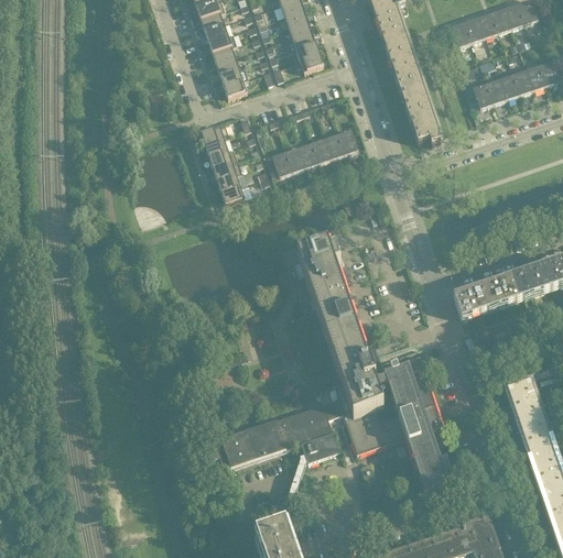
[(224,11),(220,0),(215,1),(196,8),(199,20),(219,13),(224,11)]
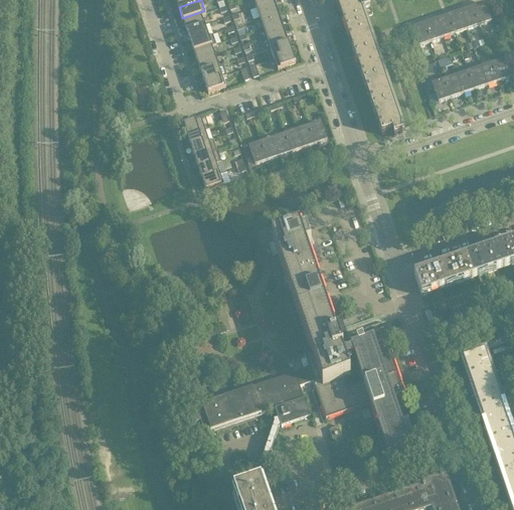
[(277,8),(275,0),(268,0),(255,4),(260,14),(277,8)]
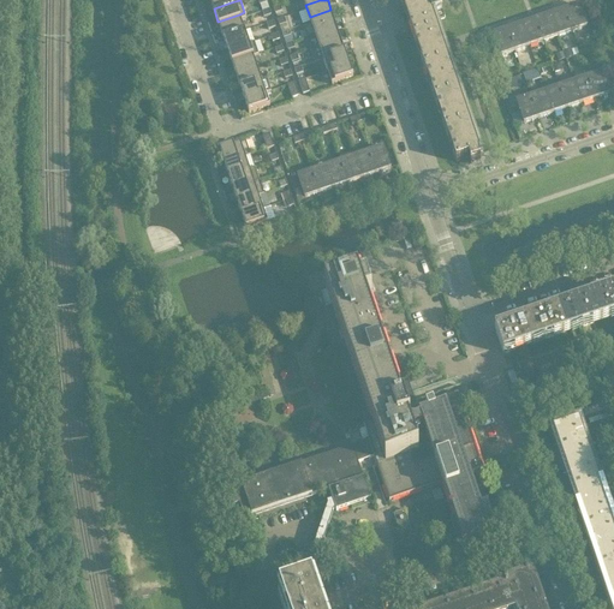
[(478,148),(433,16),(443,12),(440,0),(433,0),(428,3),(427,0),(400,0),(404,11),(400,12),(403,19),(407,18),(454,156),(468,153),(470,157),(480,154),(477,149),(478,148)]
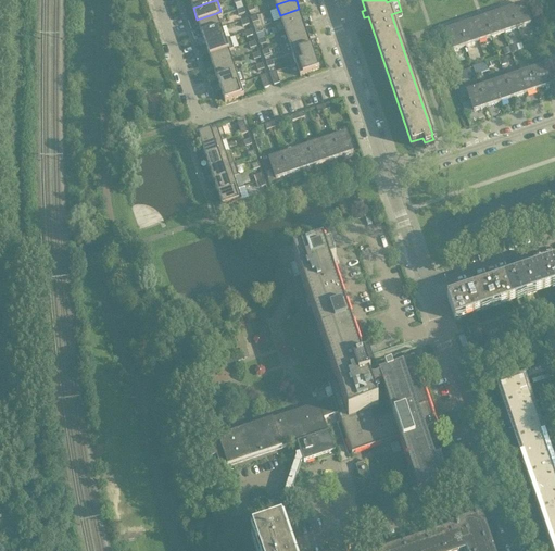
[(529,20),(522,0),(509,4),(517,27),(519,27),(518,23),(529,20)]
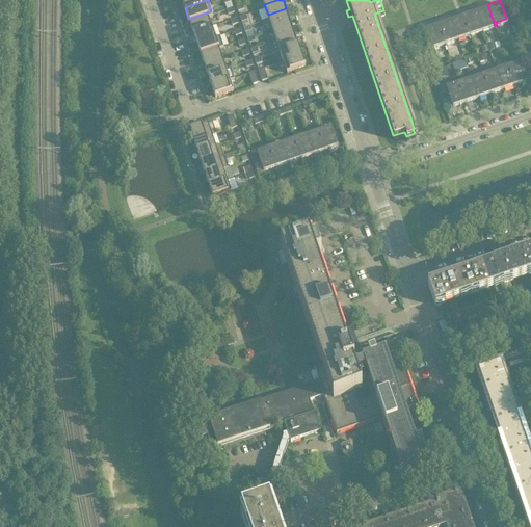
[(495,26),(487,4),(475,8),(481,27),(492,24),(493,27),(495,26)]
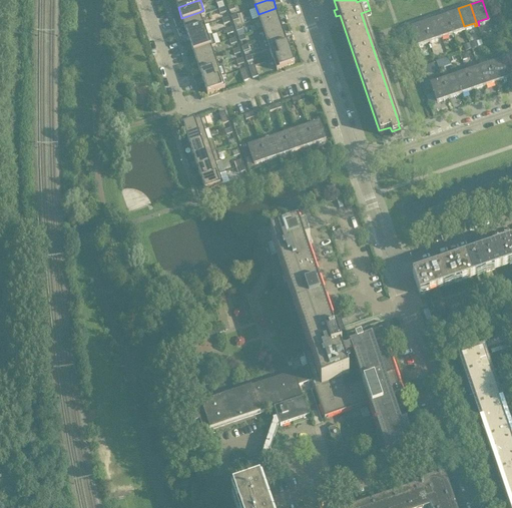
[(280,19),(276,8),(259,14),(262,25),(280,19)]
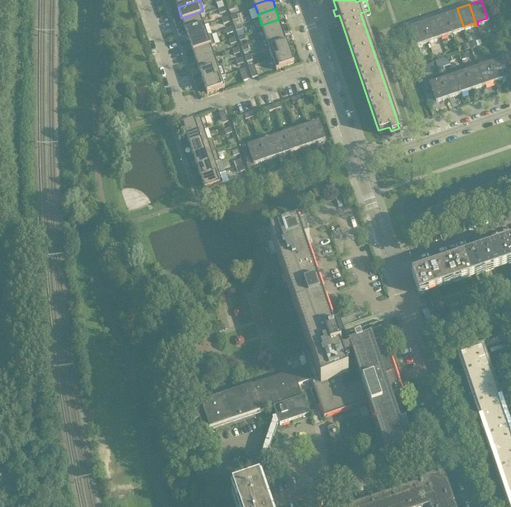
[(457,8),(445,12),(451,30),(463,26),(457,8)]
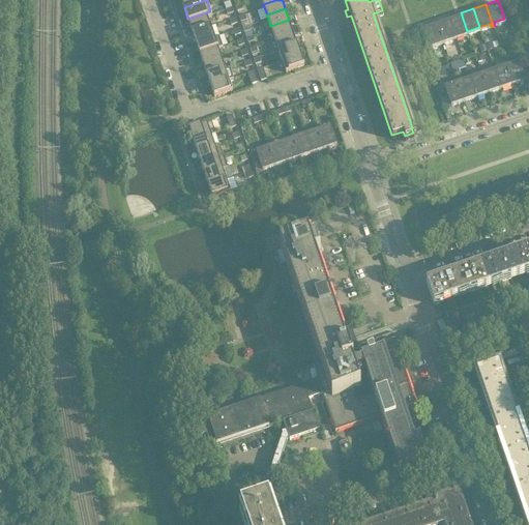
[(209,23),(206,12),(187,19),(192,29),(209,23)]
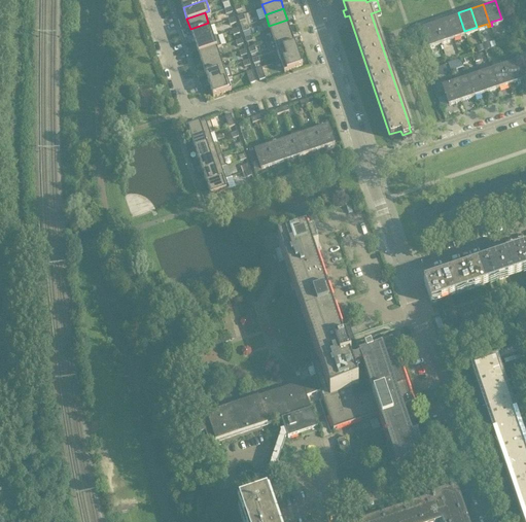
[(458,12),(446,16),(452,35),(464,31),(458,12)]
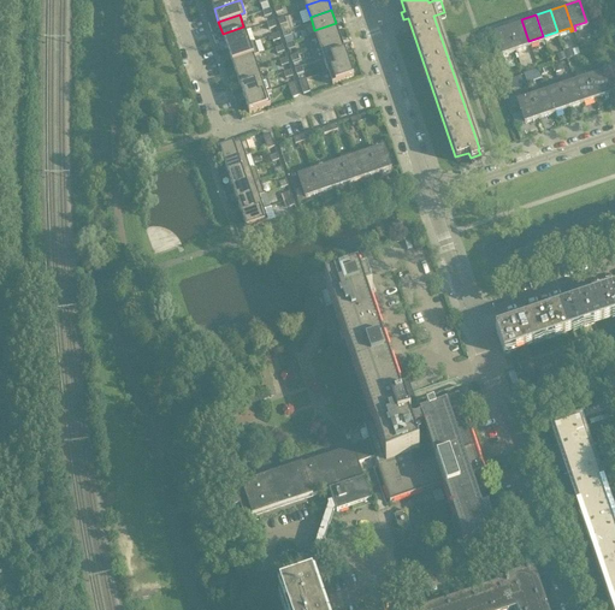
[(521,19),(507,24),(515,46),(528,41),(521,19)]
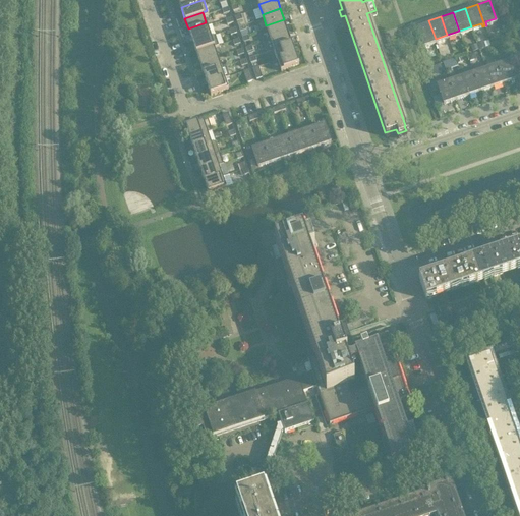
[(287,30),(284,19),(266,25),(269,36),(287,30)]
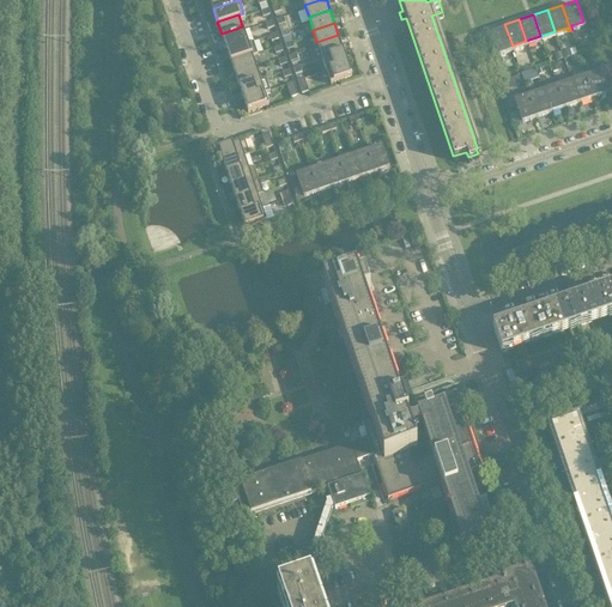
[(504,24),(490,29),(498,50),(513,46),(504,24)]
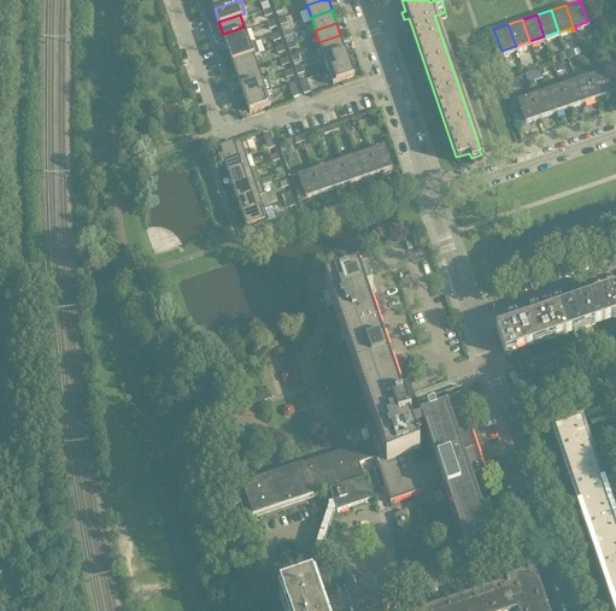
[(248,39),(244,27),(223,34),(227,46),(248,39)]
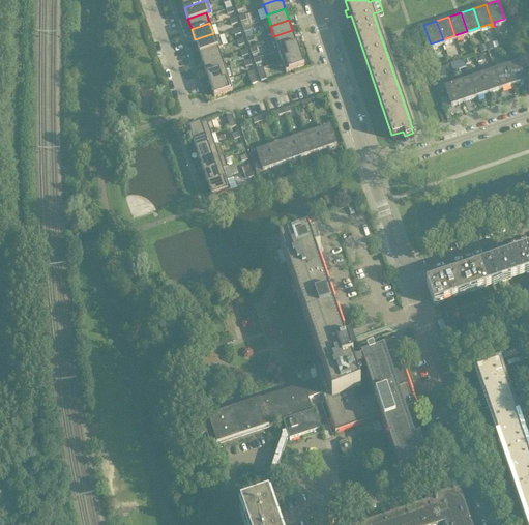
[(296,40),(292,30),(273,36),(277,47),(296,40)]
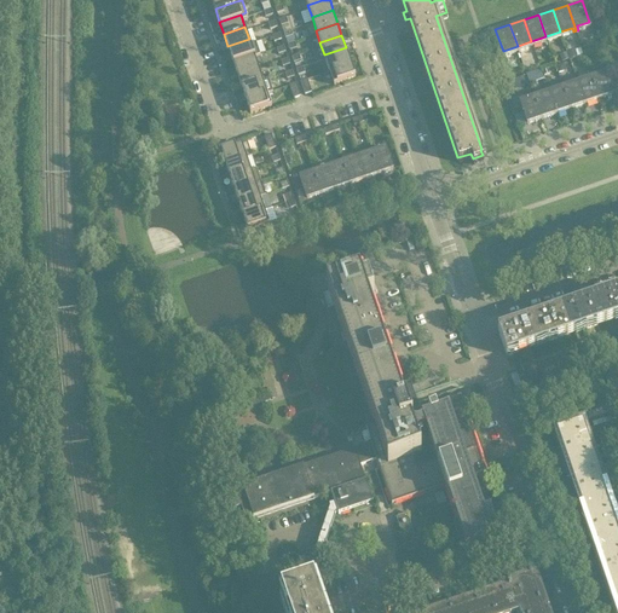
[(253,51),(249,39),(227,46),(232,58),(253,51)]
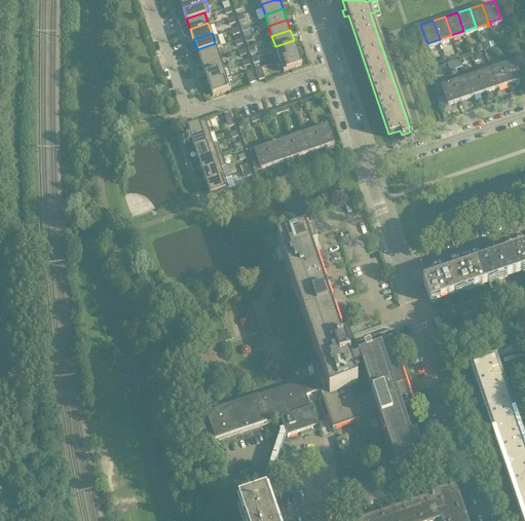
[(297,50),(294,40),(275,46),(278,57),(297,50)]
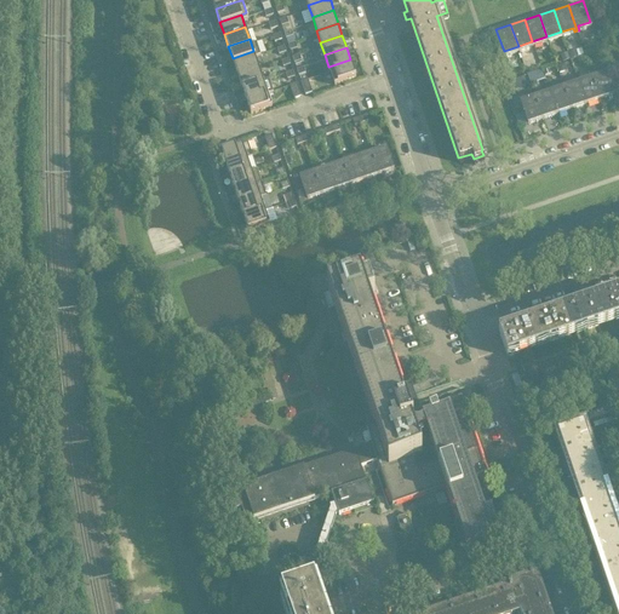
[(583,50),(575,53),(578,61),(585,58),(583,50)]
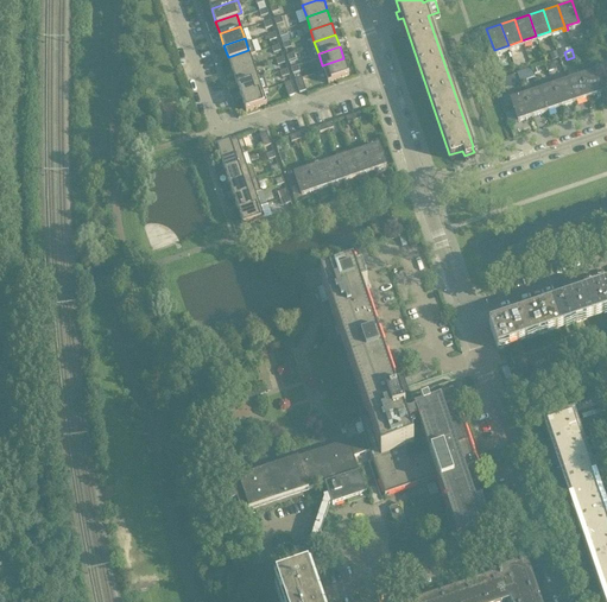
[(253,62),(248,50),(228,57),(232,69),(253,62)]
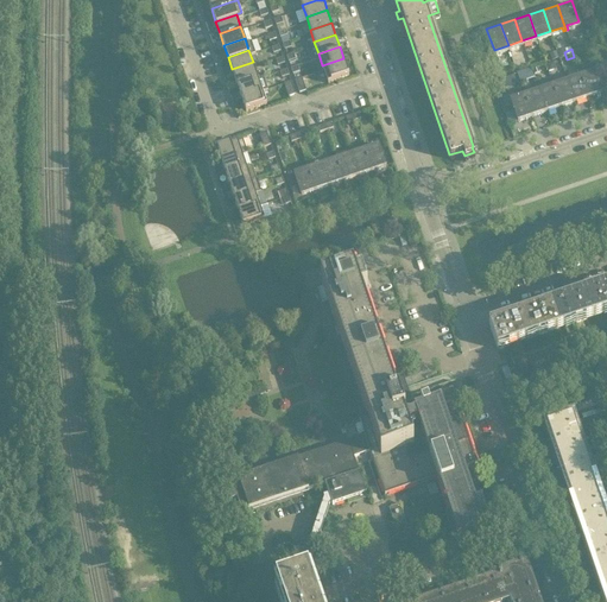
[(348,71),(343,58),(322,65),(327,78),(348,71)]
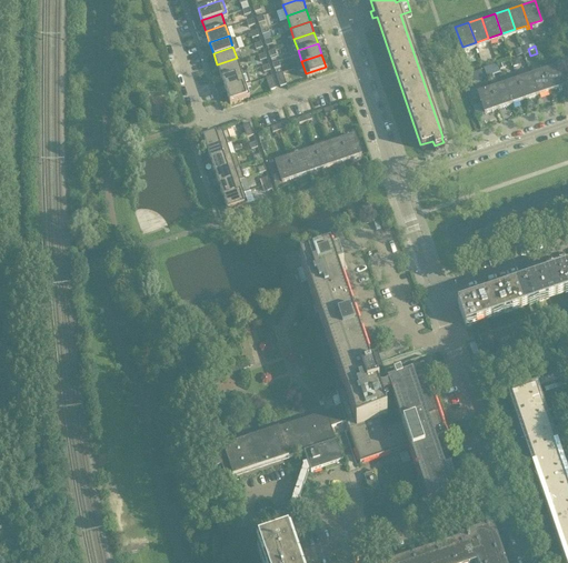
[(240,70),(237,58),(217,64),(221,77),(240,70)]
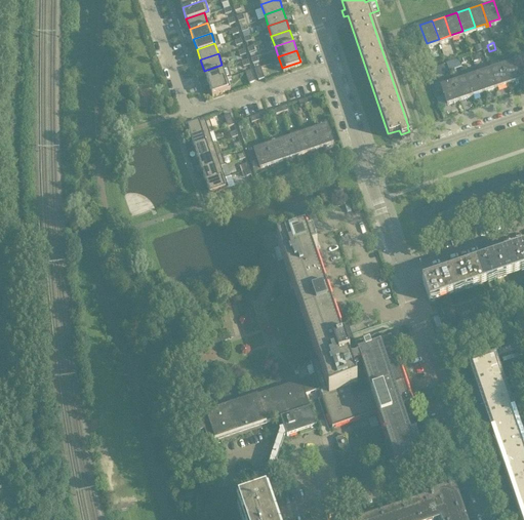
[(513,57),(500,62),(507,80),(519,76),(513,57)]
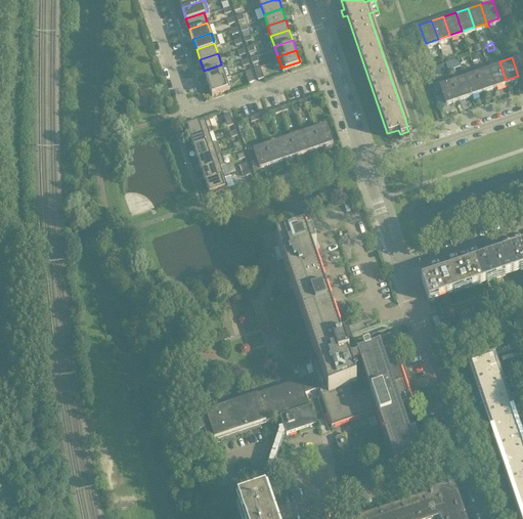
[(499,61),(487,66),(494,84),(506,80),(499,61)]
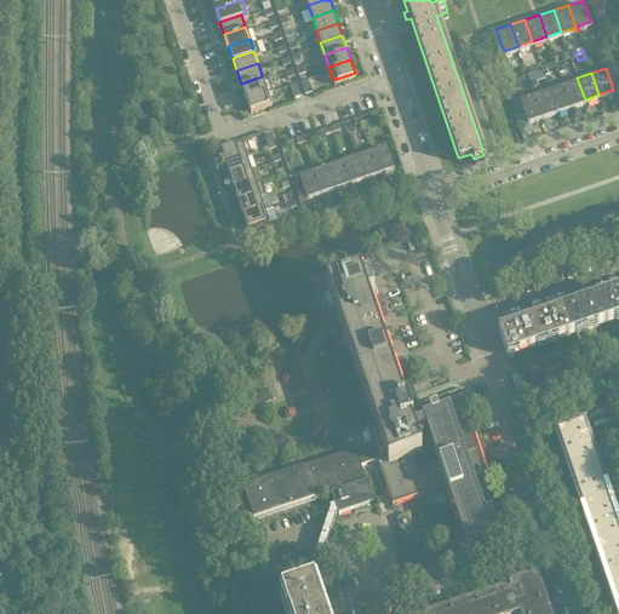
[(311,87),(307,75),(299,76),(304,90),(311,87)]
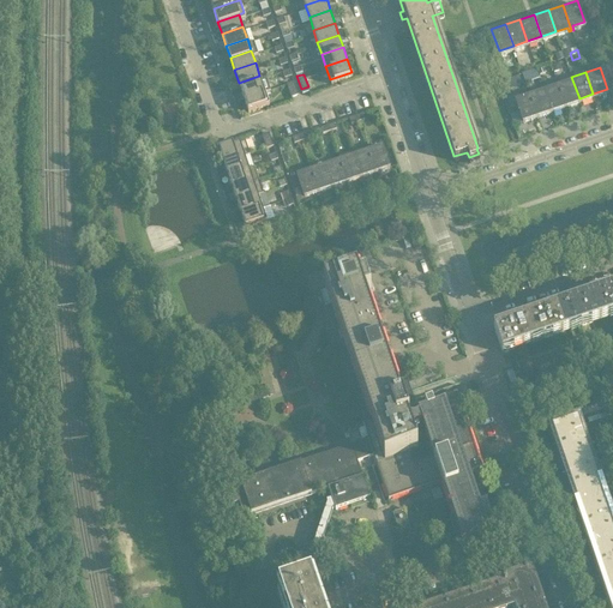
[(264,88),(259,76),(239,83),(242,95),(264,88)]
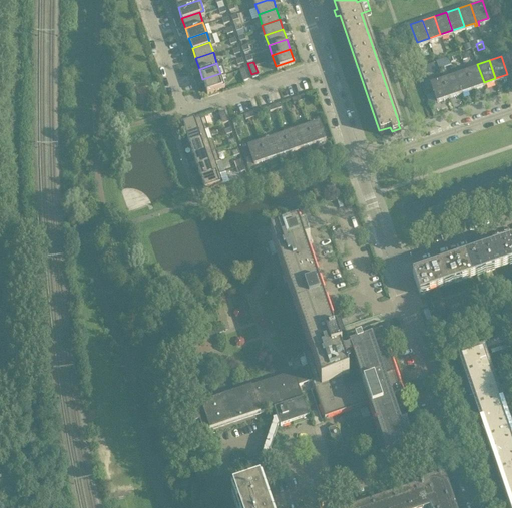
[(477,64),(465,68),(471,86),(484,82),(477,64)]
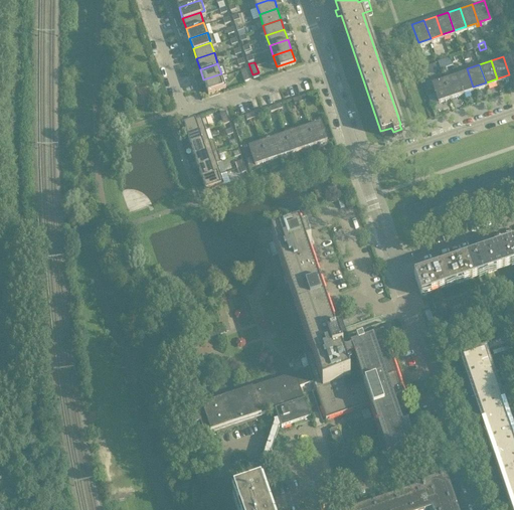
[(249,75),(245,65),(239,67),(243,77),(249,75)]
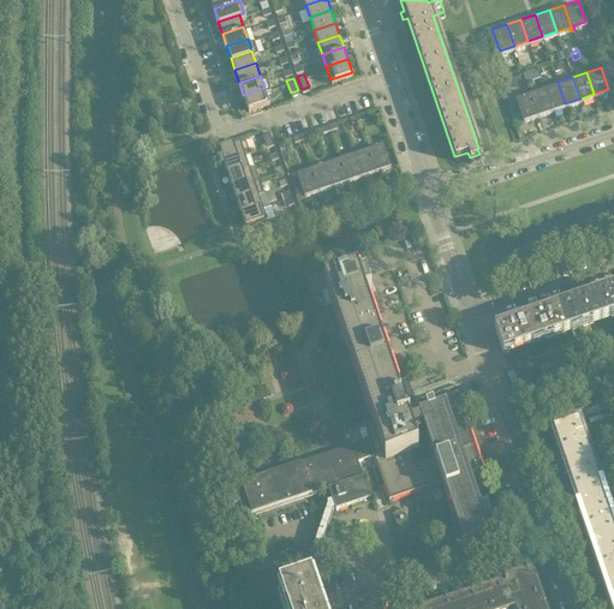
[(558,82),(543,87),(552,108),(565,103),(558,82)]
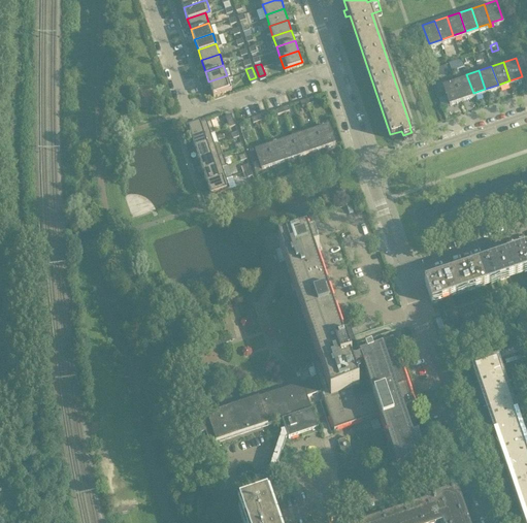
[(466,74),(455,78),(461,97),(473,93),(466,74)]
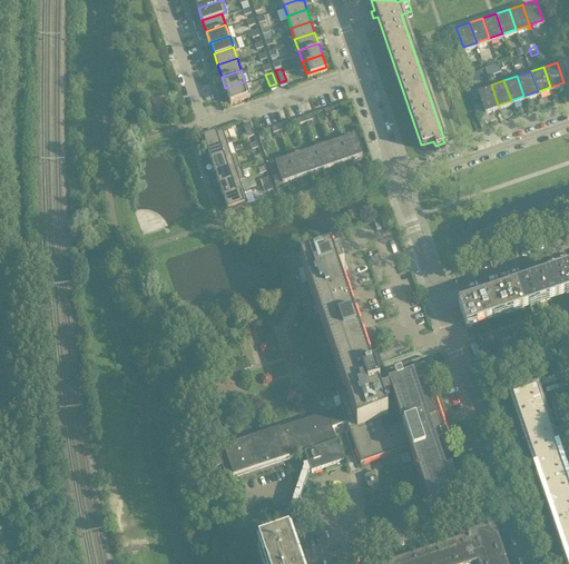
[(249,94),(245,81),(225,88),(229,100),(249,94)]
